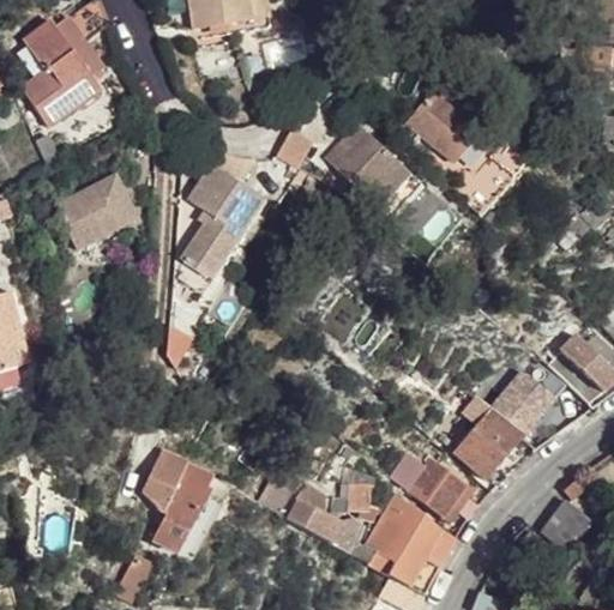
[(110,24),(98,0),(95,0),(76,19),(72,23),(85,46),(90,41),(110,24)]
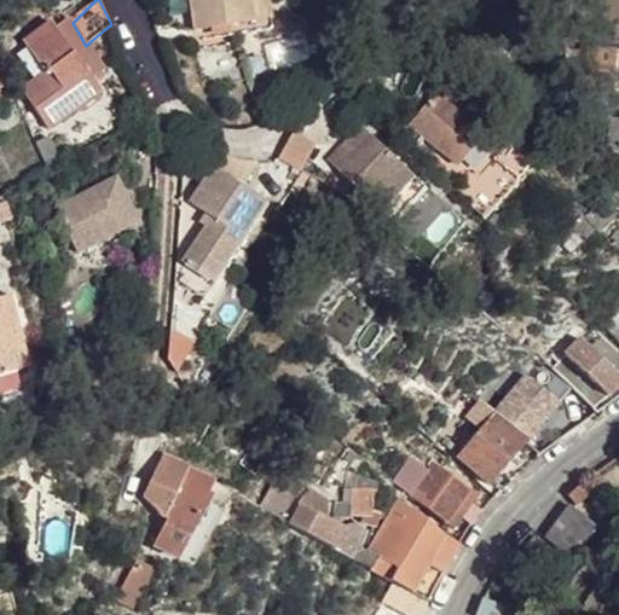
[(187,0),(192,30),(254,21),(250,0),(187,0)]
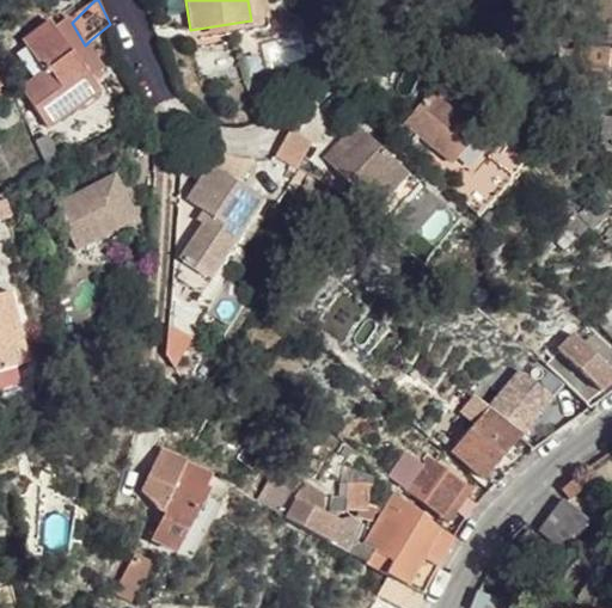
[(267,18),(263,0),(248,0),(251,20),(267,18)]
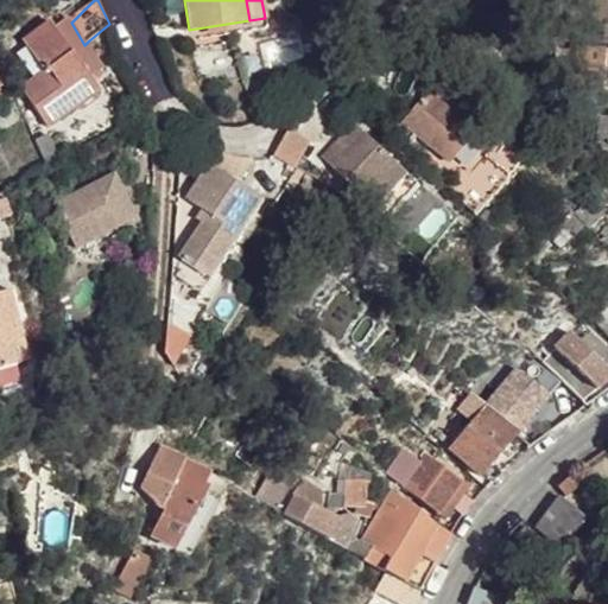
[(57,24),(92,75),(106,67),(89,40),(84,45),(71,23),(75,19),(71,14),(57,24)]
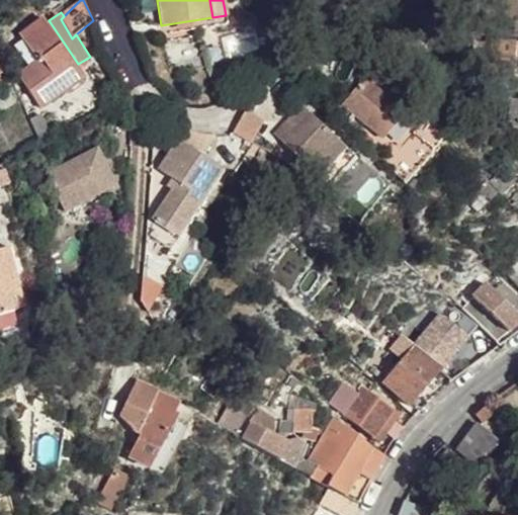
[(49,20),(46,15),(20,32),(24,38),(13,45),(28,66),(19,72),(42,105),(85,76),(78,64),(49,20)]
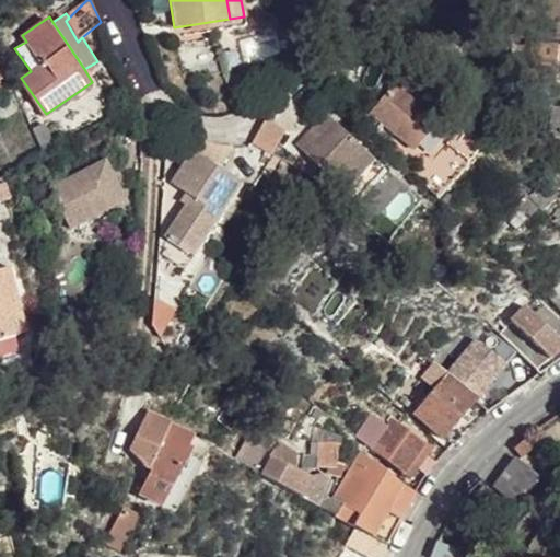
[(230,19),(174,27),(175,34),(245,25),(244,16),(230,19)]
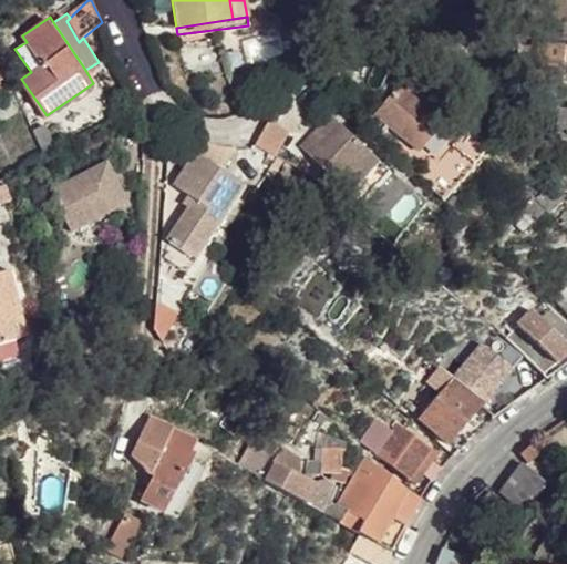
[(431,103),(436,98),(413,74),(398,91),(423,113),(431,103)]
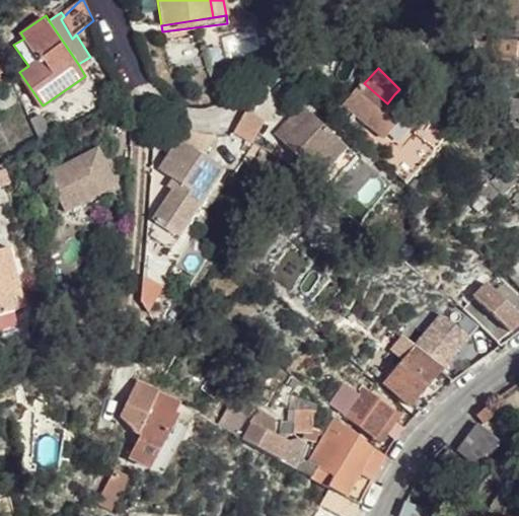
[(364,83),(347,101),(388,137),(411,108),(401,101),(394,94),(387,103),(364,83)]
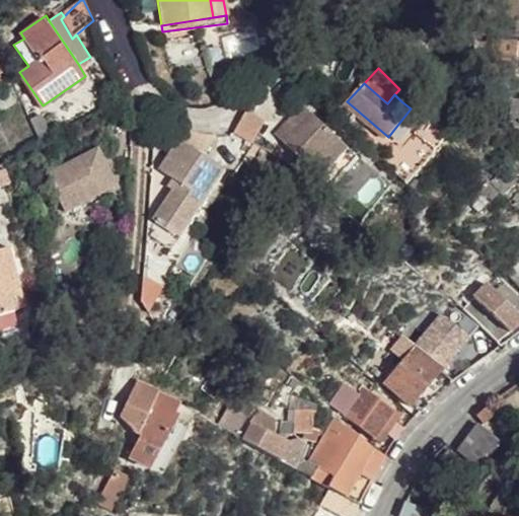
[(406,95),(399,89),(394,94),(401,101),(406,95)]
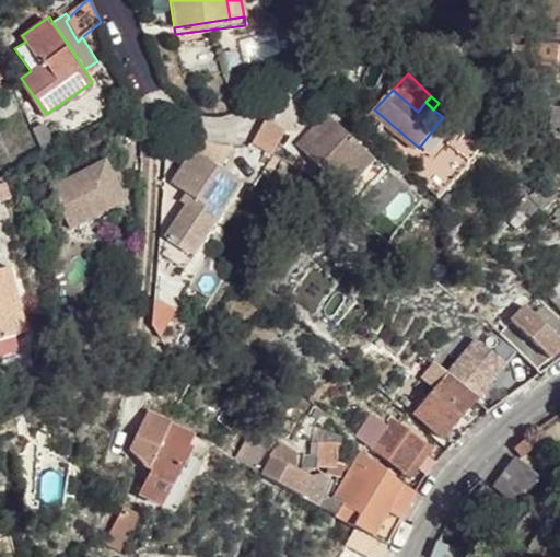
[(12,99),(0,106),(0,119),(18,109),(12,99)]
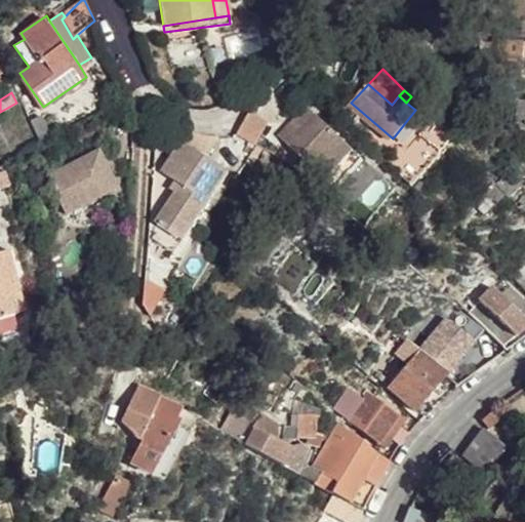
[(420,104),(411,96),(406,103),(415,110),(420,104)]
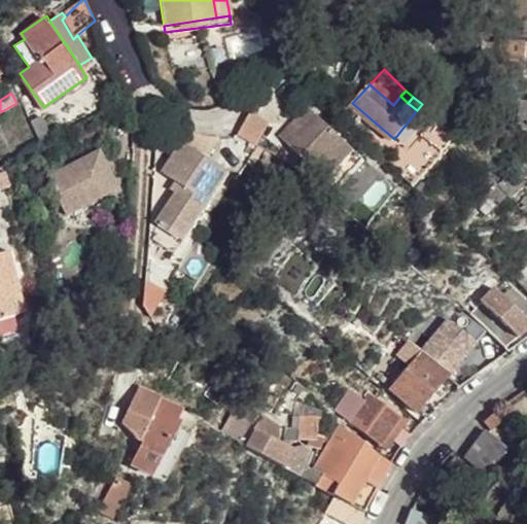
[(394,139),(352,103),(349,108),(361,118),(353,127),(382,153),(394,139)]
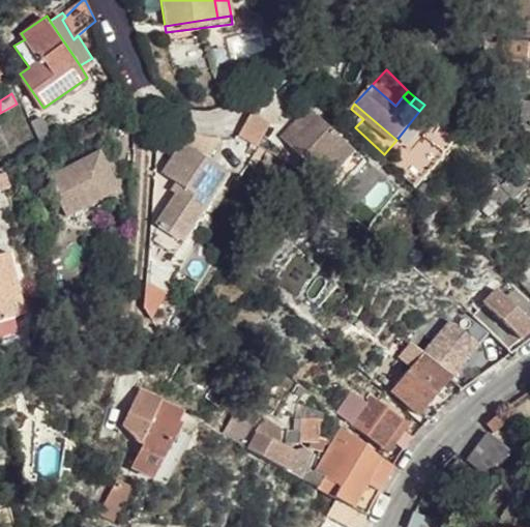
[(360,151),(313,106),(285,137),(331,182),(360,151)]
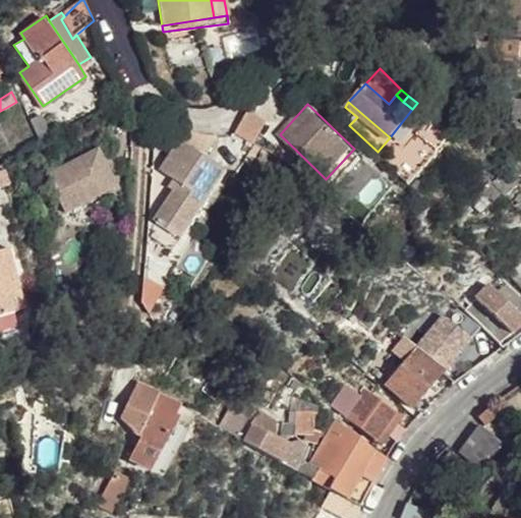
[(249,109),(234,130),(253,141),(268,118),(250,108),(249,109)]
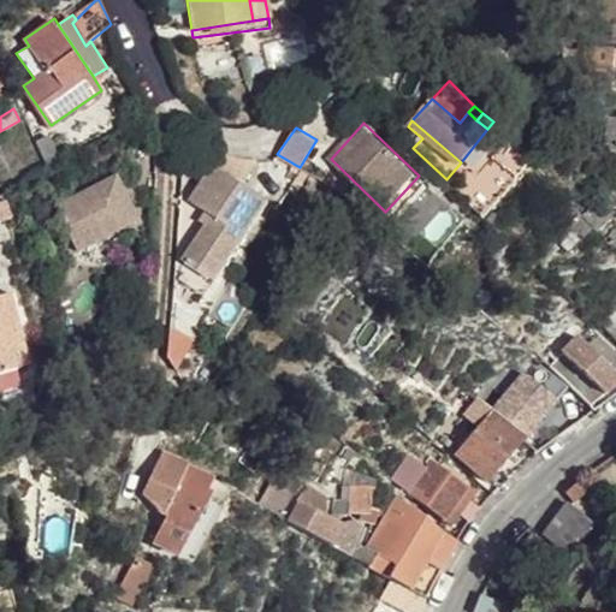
[(58,160),(48,135),(36,140),(47,166),(58,160)]
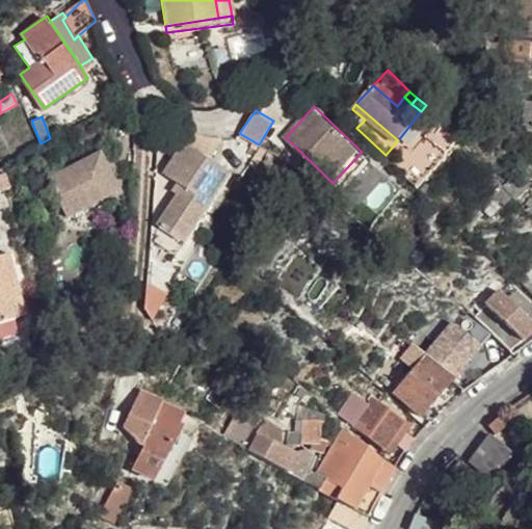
[(232,178),(184,146),(162,178),(178,187),(182,191),(177,200),(156,229),(184,247),(232,178)]
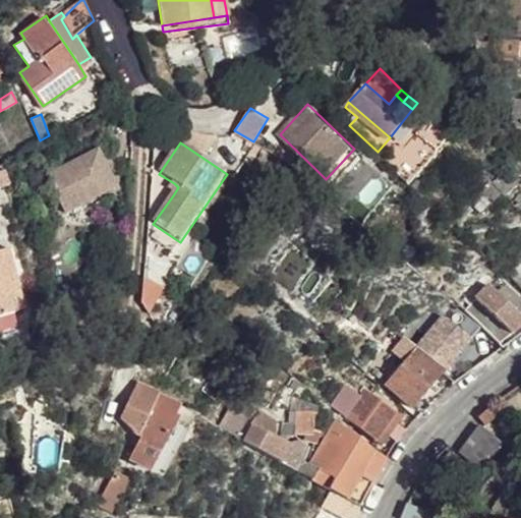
[(114,184),(97,145),(44,169),(62,209),(114,184)]
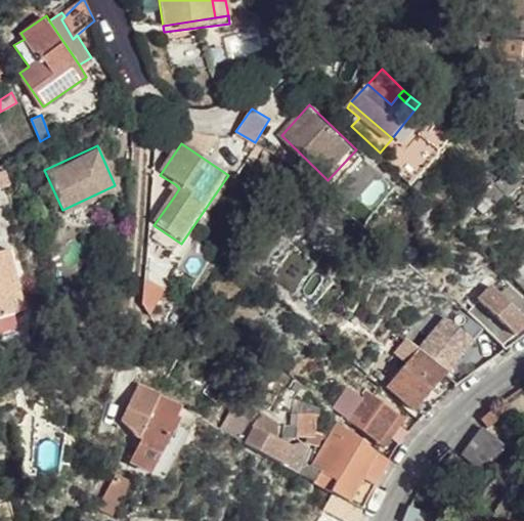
[(356,149),(328,180),(337,188),(365,159),(356,149)]
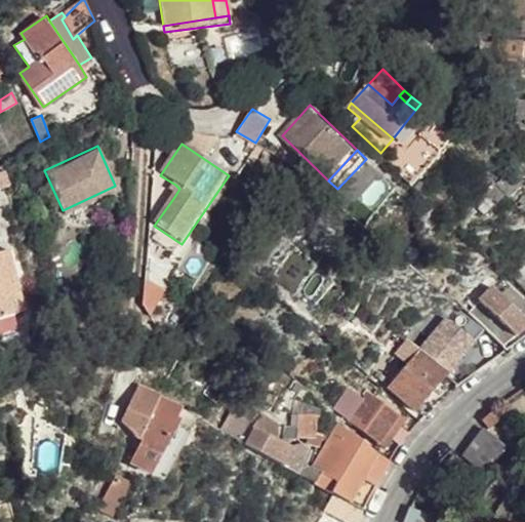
[(401,155),(392,164),(410,183),(420,170),(401,155)]
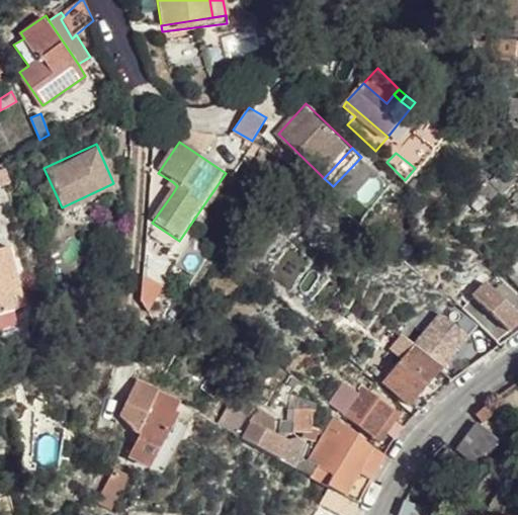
[(491,181),(493,183),(500,191),(502,194),(516,183),(504,170),(491,181)]
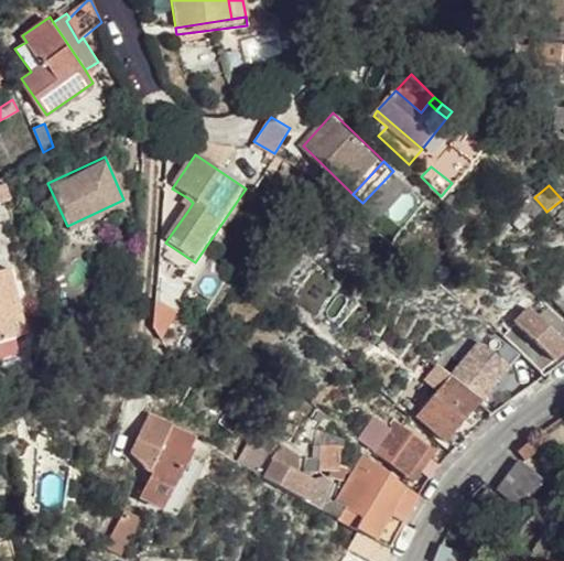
[(188,198),(183,208),(187,212),(193,203),(188,198)]
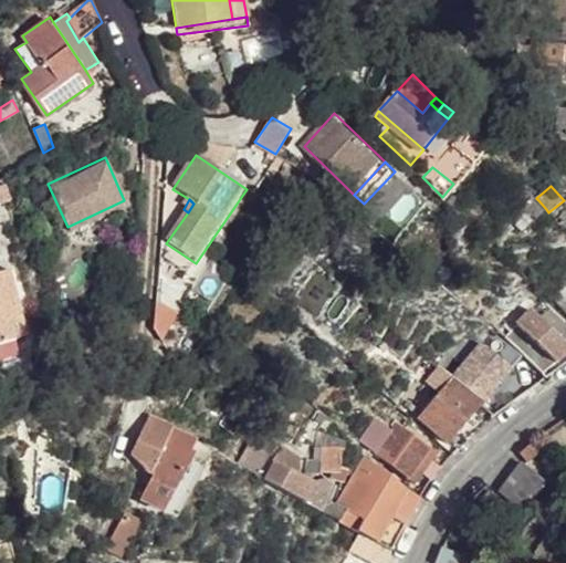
[(516,223),(525,232),(546,209),(538,200),(516,223)]
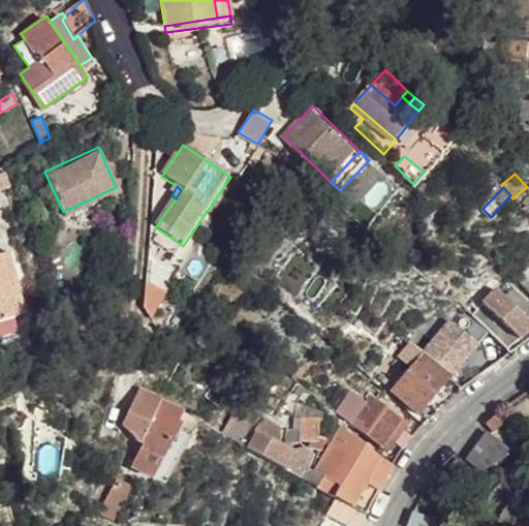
[(528,194),(527,193),(520,206),(528,212),(528,194)]
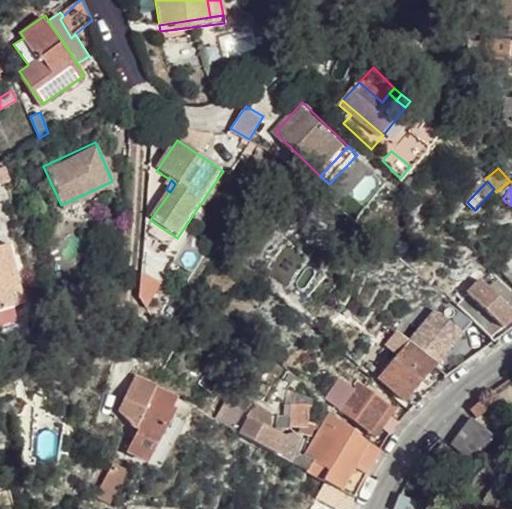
[(0,309),(20,304),(13,278),(19,277),(10,243),(0,245),(0,309)]
